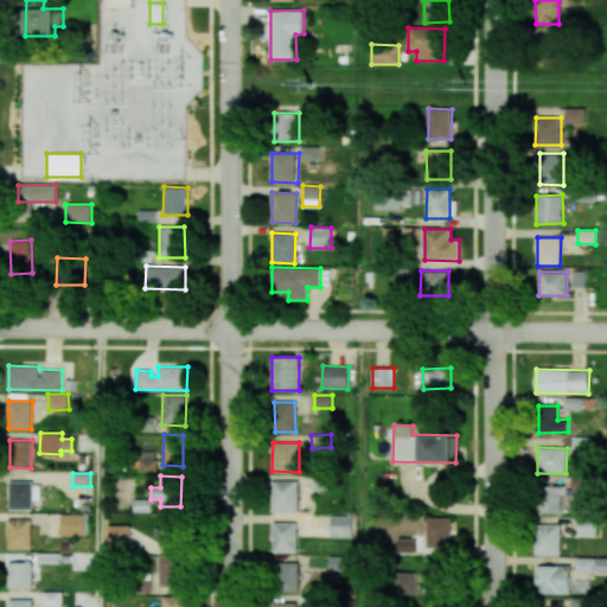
[(313,489),(331,489),(330,475),(313,475),(313,489)]
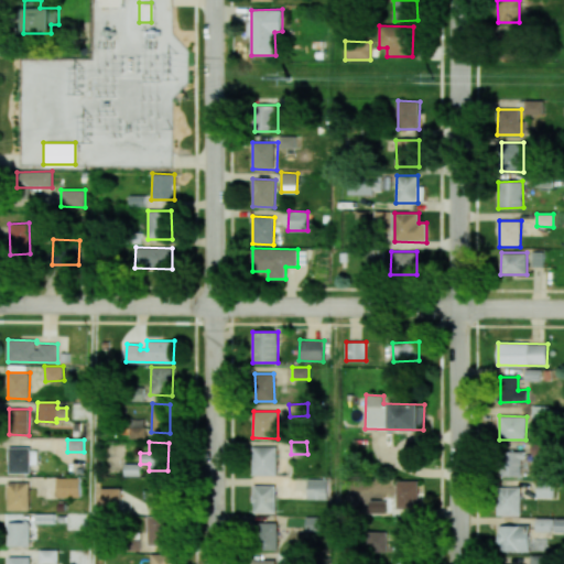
[(252,476),(277,476),(277,447),(252,446),(252,476)]
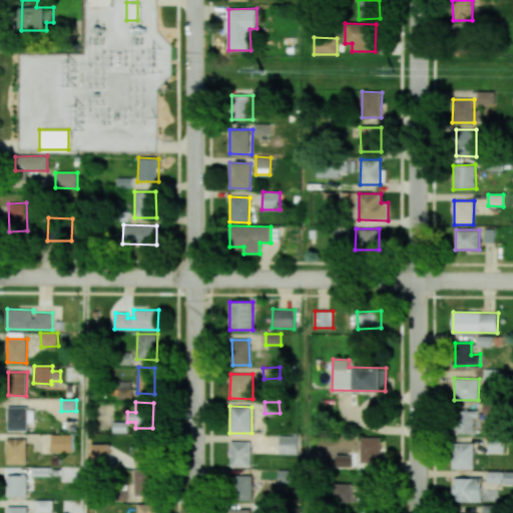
[(8,430),(28,430),(28,407),(8,407),(8,430)]
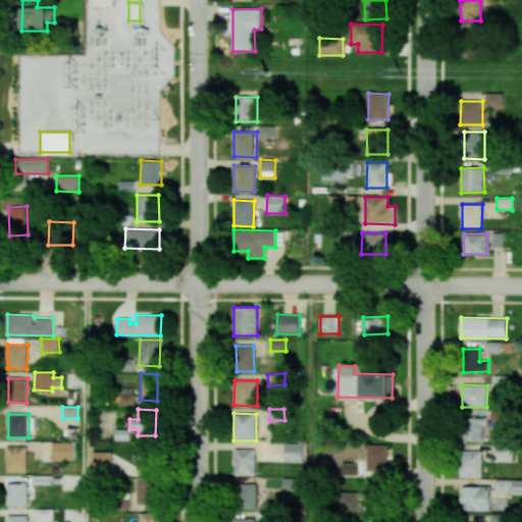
[(490,418),(465,419),(465,440),(491,440),(490,418)]
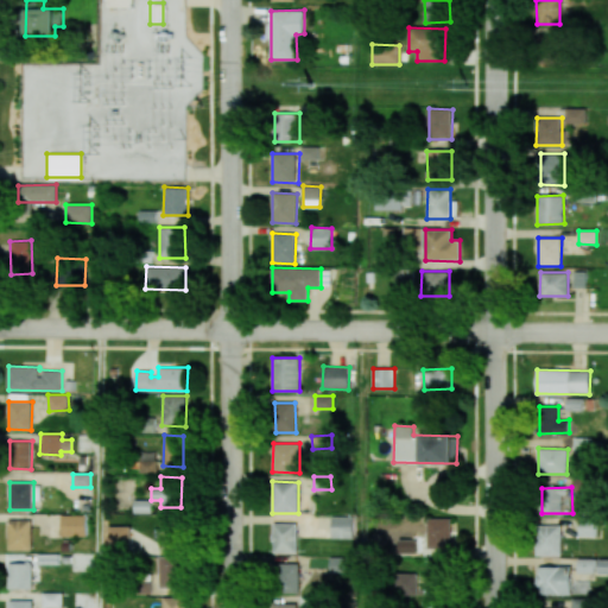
[(87,536),(87,514),(62,514),(62,536),(87,536)]
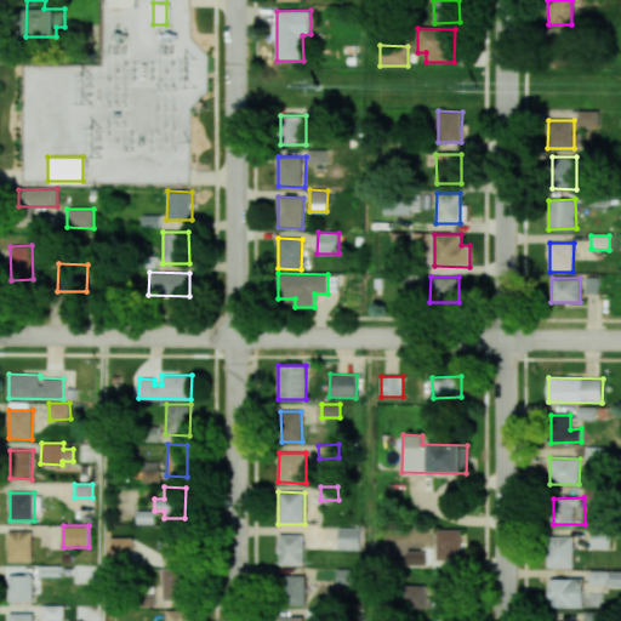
[(163,559),(183,560),(184,528),(164,527),(163,559)]
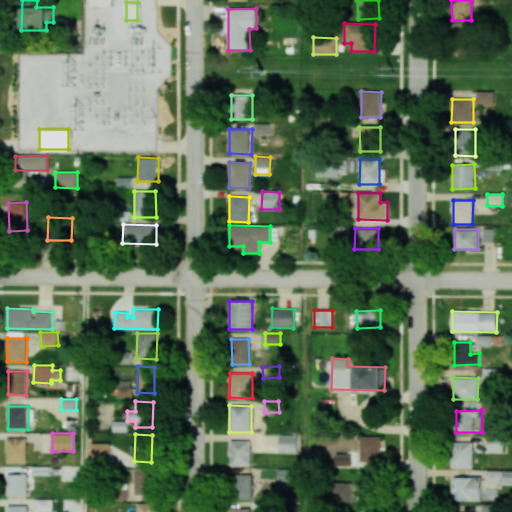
[(279,453),(297,453),(297,434),(278,434),(279,453)]
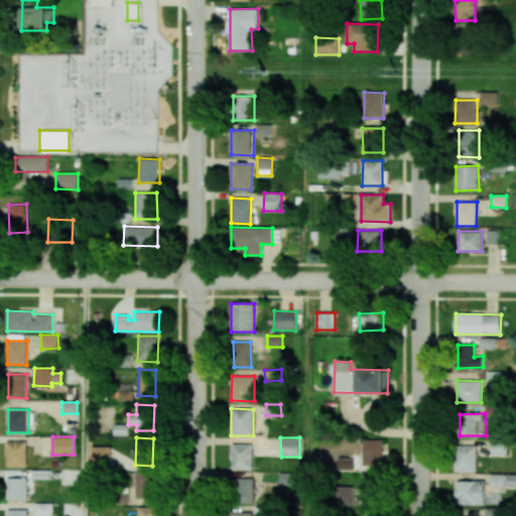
[(383,465),(382,439),(363,440),(363,465),(383,465)]
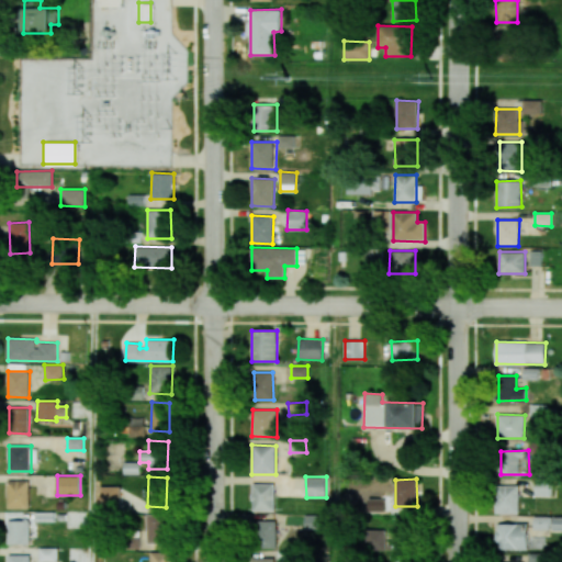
[(550,495),(550,480),(535,480),(535,496),(550,495)]
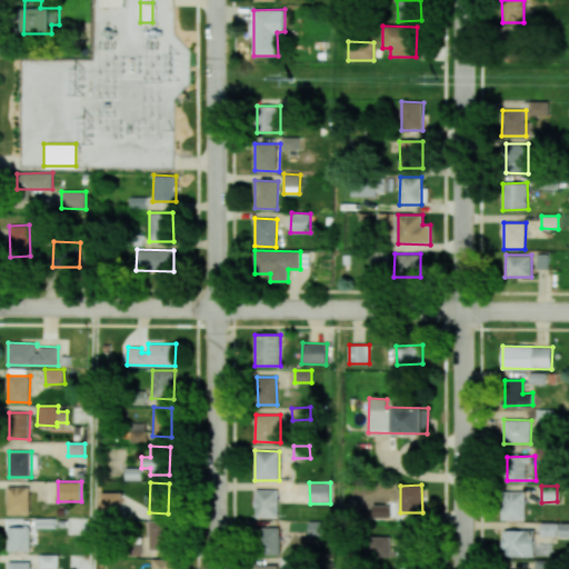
[(8,513),(29,515),(29,487),(8,487),(8,513)]
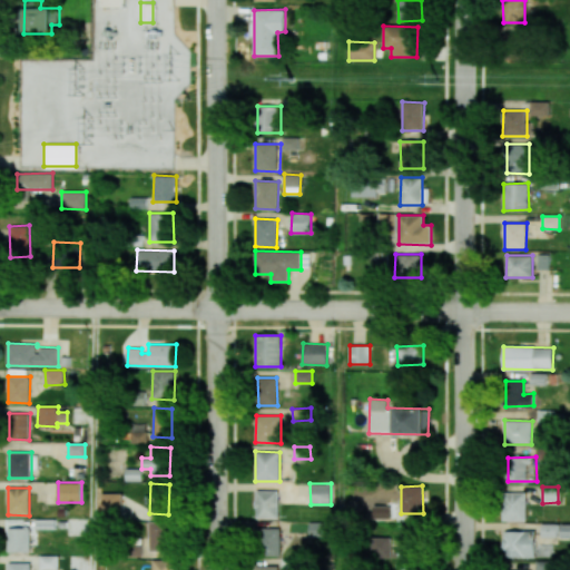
[(277,518),(278,491),(256,490),(256,518),(277,518)]
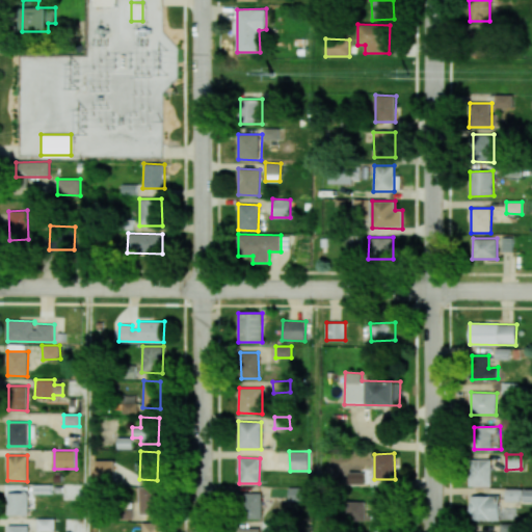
[(490,460),(470,459),(470,485),(489,485),(490,460)]
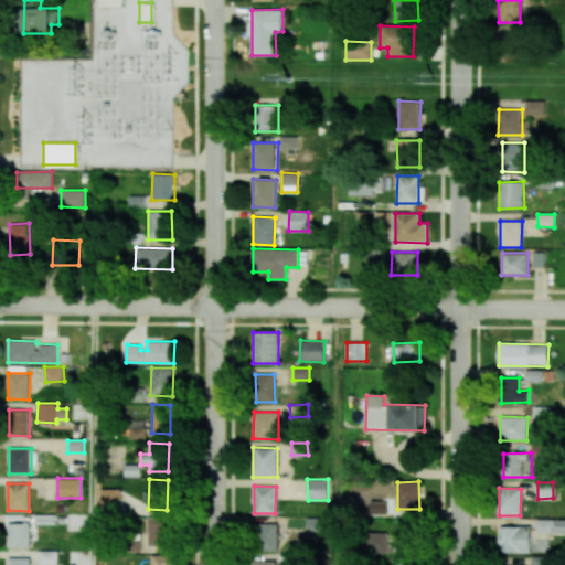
[(100,489),(100,511),(120,511),(120,489),(100,489)]
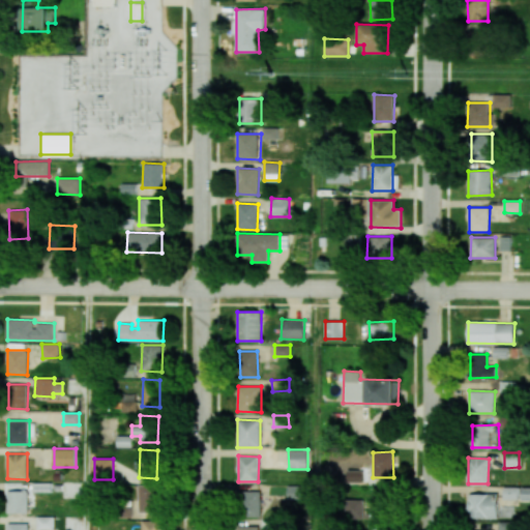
[(138,512),(155,512),(156,486),(139,484),(138,512)]
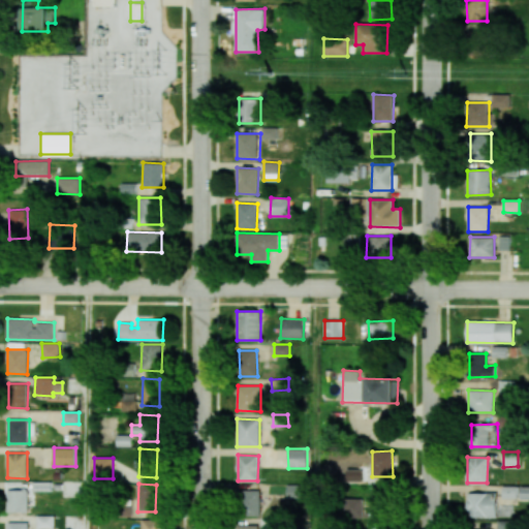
[(302,485),(287,485),(287,498),(303,498),(302,485)]
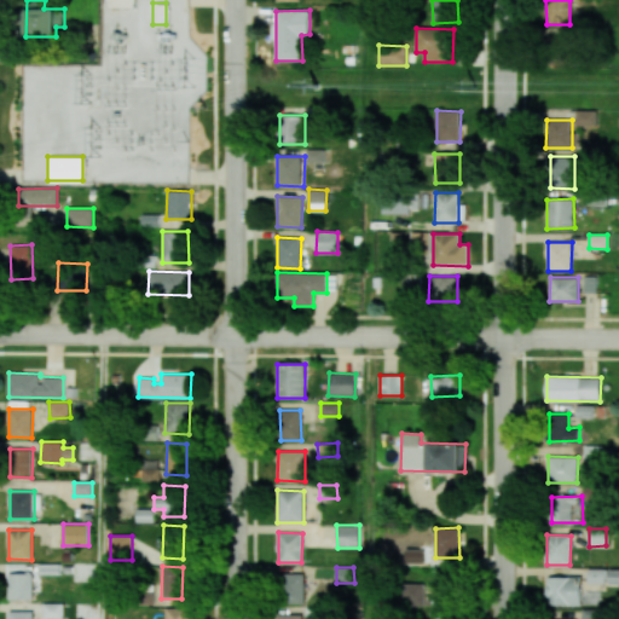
[(605,570),(588,568),(588,582),(605,583),(605,570)]
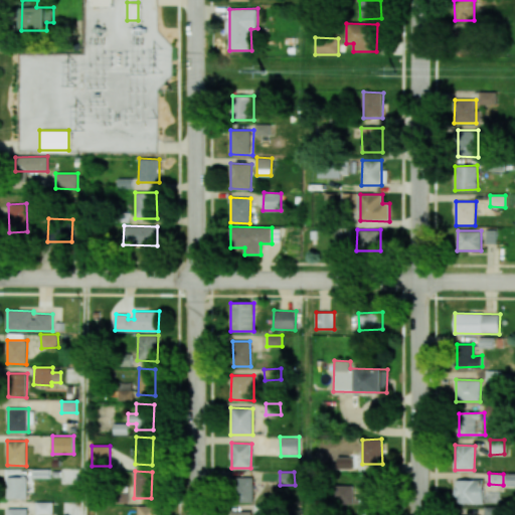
[(376,474),(363,474),(363,485),(336,486),(336,504),(366,503),(365,490),(376,490),(376,474)]
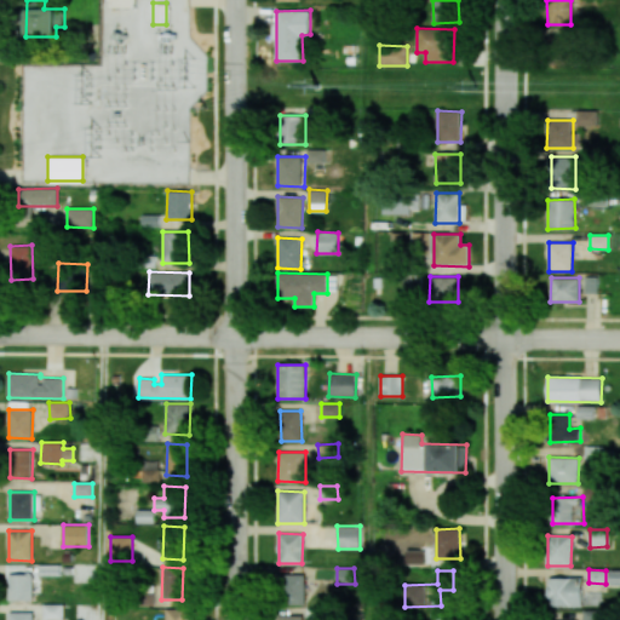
[(609,584),(619,584),(619,570),(609,570),(609,584)]
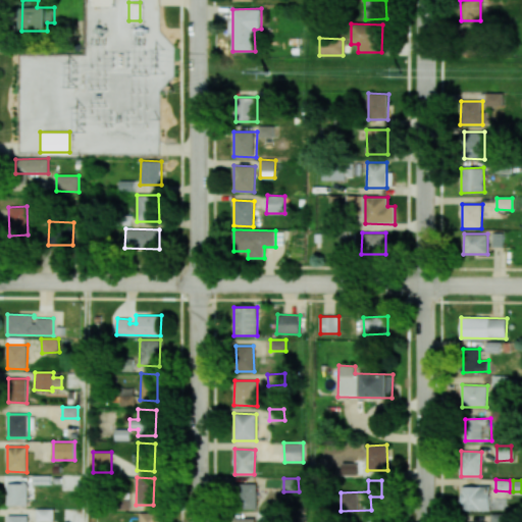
[(28,483),(7,483),(7,506),(28,506),(28,483)]
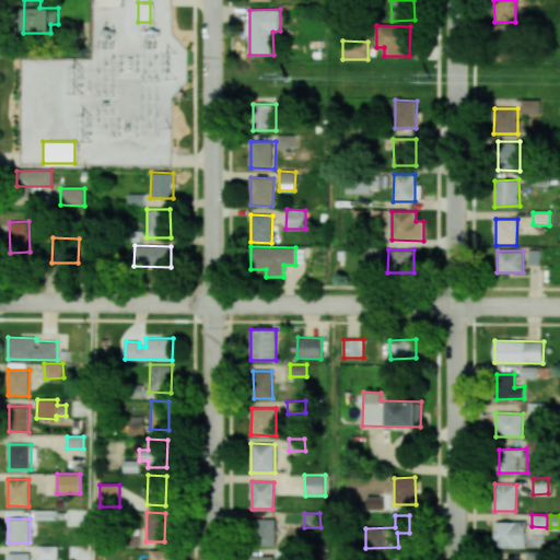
[(276,520),(253,518),(252,544),(275,545),(276,520)]
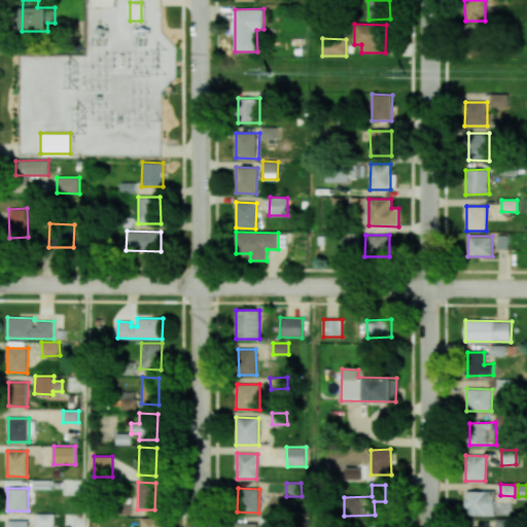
[(495,515),(495,491),(465,492),(465,516),(495,515)]
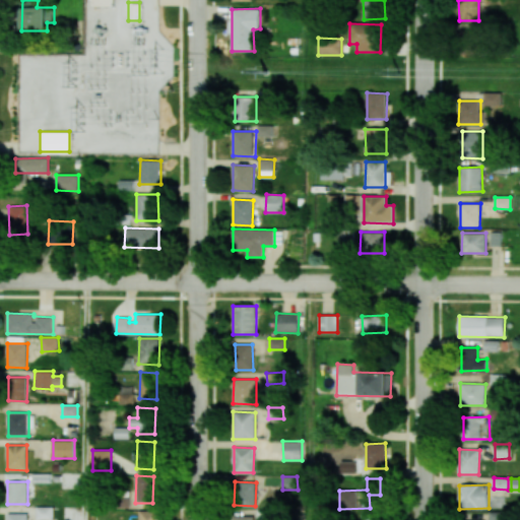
[(54,507),(37,507),(37,519),(54,519),(54,507)]
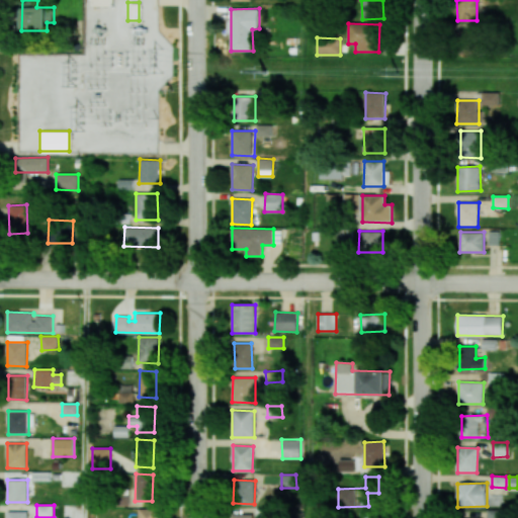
[(138,517),(158,517),(158,508),(139,509),(138,517)]
